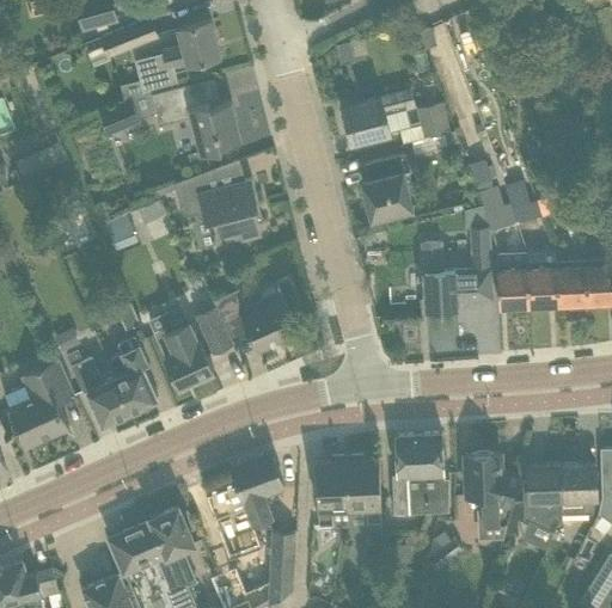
[(110,0),(83,0),(75,2),(83,30),(116,20),(110,0)]
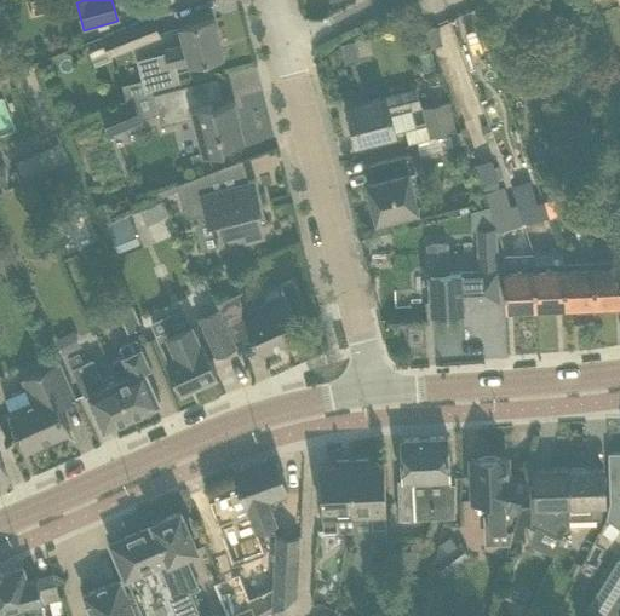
[(524,6),(507,13),(518,44),(535,36),(524,6)]
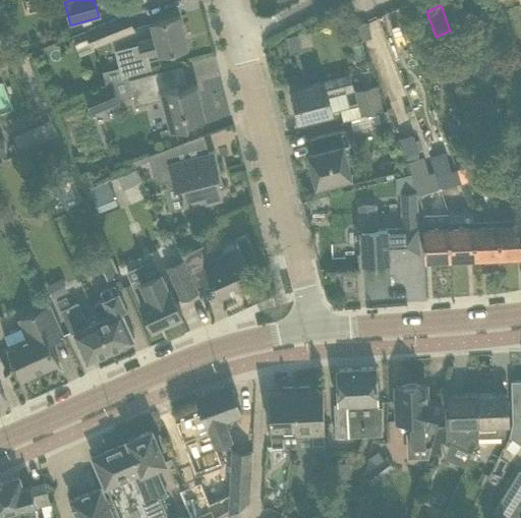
[(129,17),(85,35),(92,50),(134,33),(129,17)]
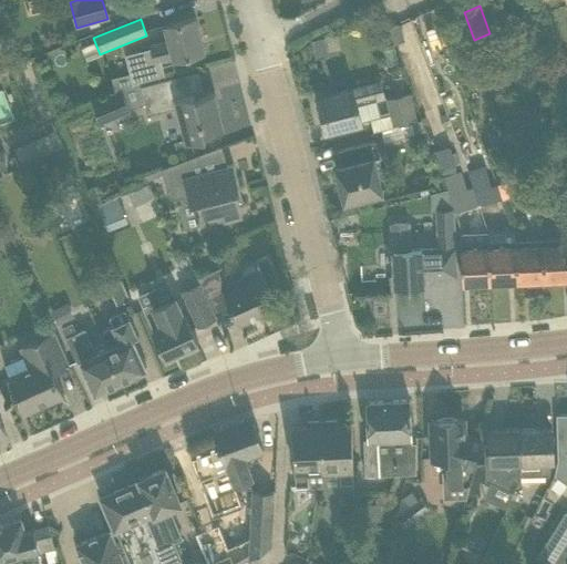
[(195,20),(173,26),(164,28),(168,43),(150,49),(150,51),(143,53),(144,57),(129,61),(135,85),(138,84),(164,78),(161,64),(183,60),(204,54),(195,20)]
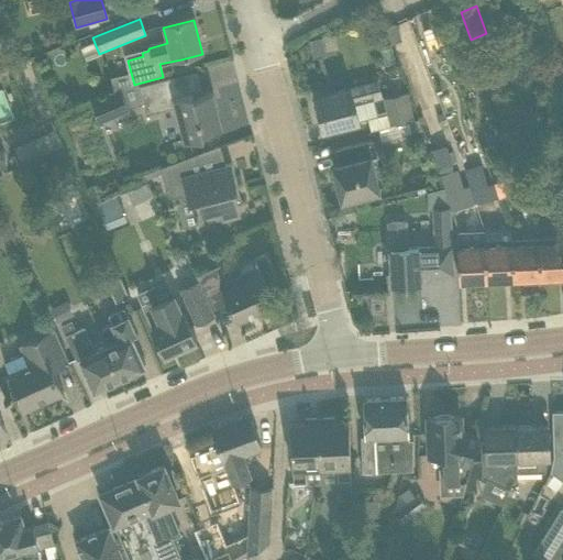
[(308,45),(310,62),(324,59),(322,43),(308,45)]
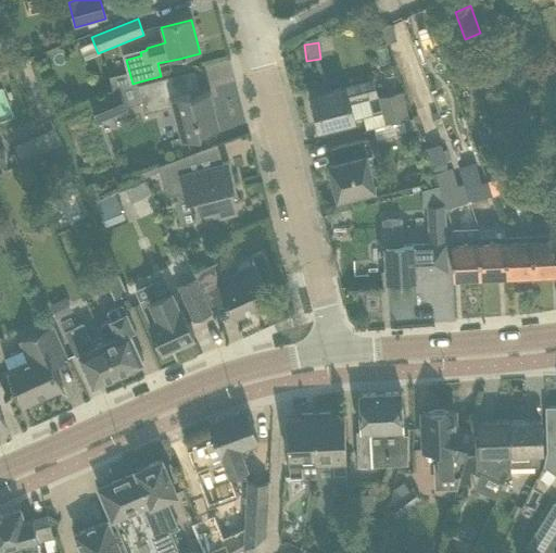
[(182,141),(193,138),(215,133),(214,129),(219,128),(210,92),(191,98),(190,93),(177,97),(172,78),(137,87),(144,115),(174,108),(182,141)]
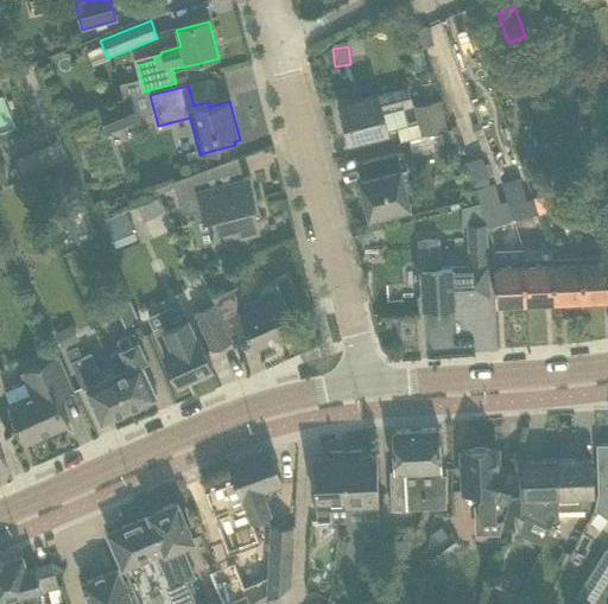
[(407,127),(404,109),(411,107),(407,91),(379,99),(379,97),(341,108),(349,142),(387,133),(407,127)]
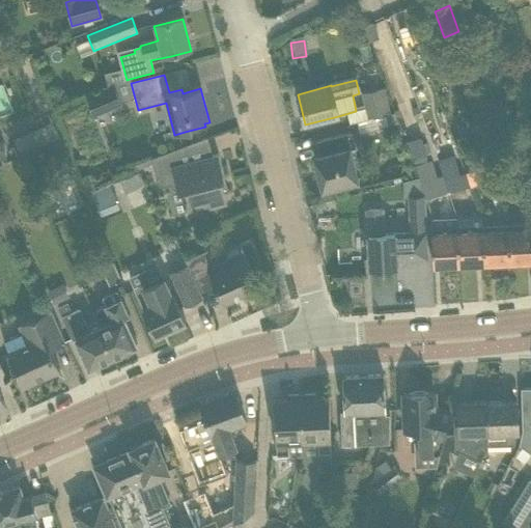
[(113,86),(86,98),(94,118),(121,108),(113,86)]
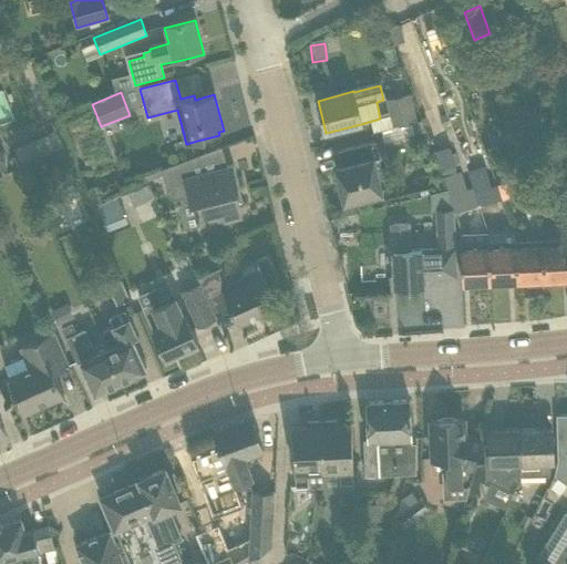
[(415,123),(410,96),(390,102),(395,127),(415,123)]
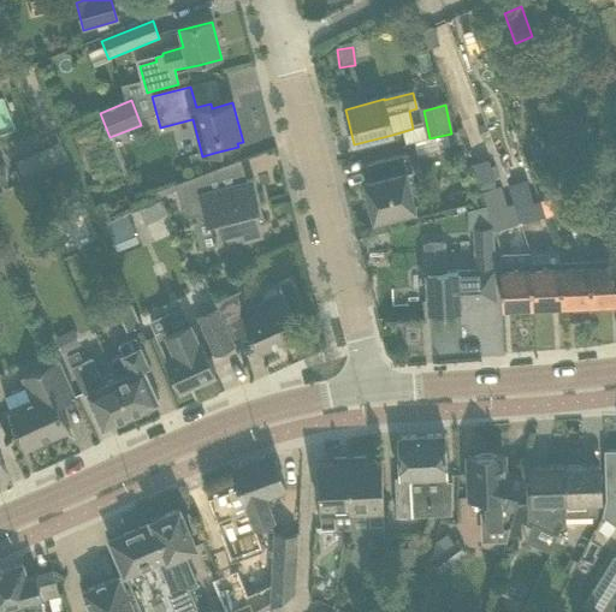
[(446,137),(415,144),(419,158),(449,149),(446,137)]
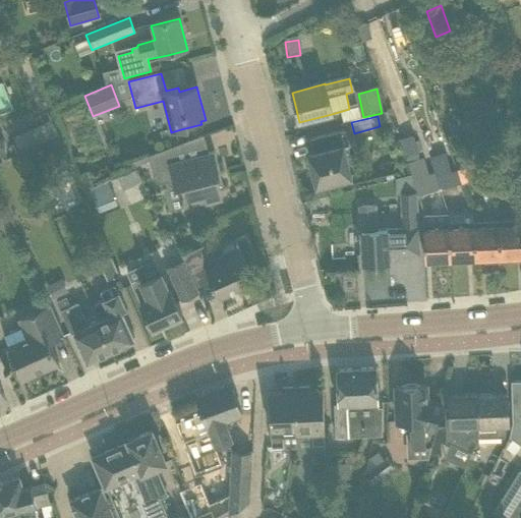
[(344,132),(330,135),(310,140),(314,155),(308,157),(316,188),(351,179),(343,149),(348,148),(344,132)]
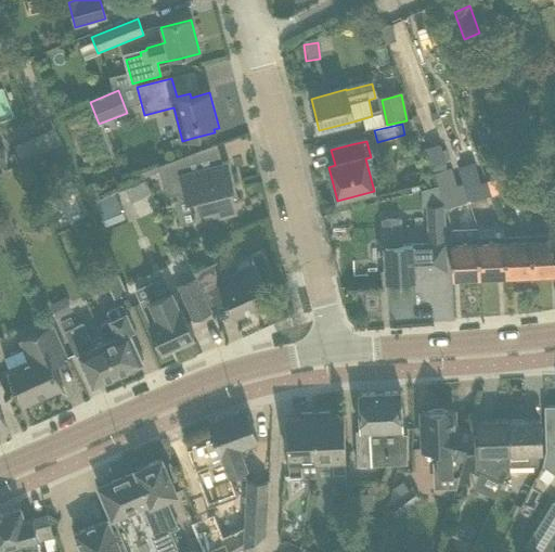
[(228,164),(207,168),(199,170),(195,154),(158,168),(166,195),(172,197),(180,196),(180,199),(186,200),(189,200),(194,220),(216,215),(217,220),(236,215),(231,191),(235,189),(228,164)]
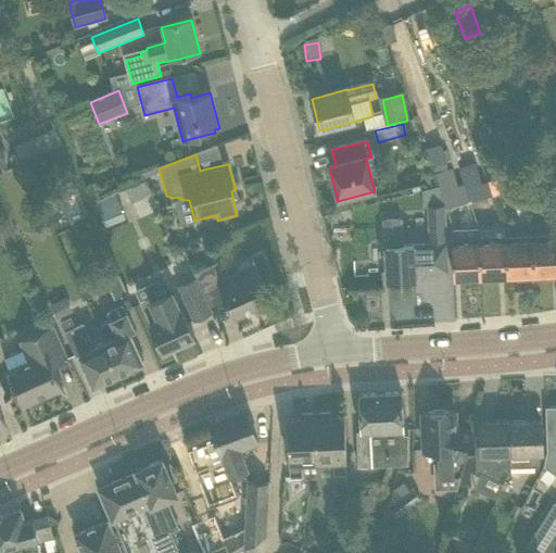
[(465,185),(464,186),(466,191),(470,204),(492,198),(488,183),(478,186),(472,165),(459,170),(465,185)]
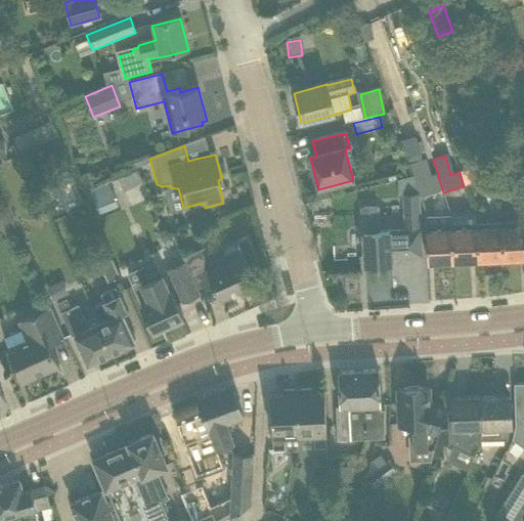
[(505,173),(499,162),(499,160),(480,166),(484,179),(505,173)]
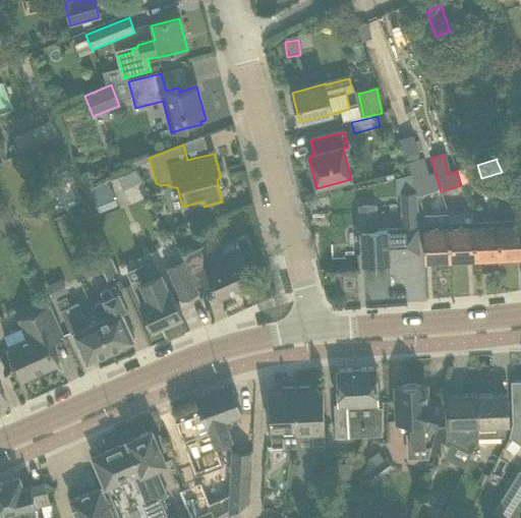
[(437,179),(435,174),(428,175),(423,161),(418,161),(407,165),(418,198),(441,191),(437,179)]
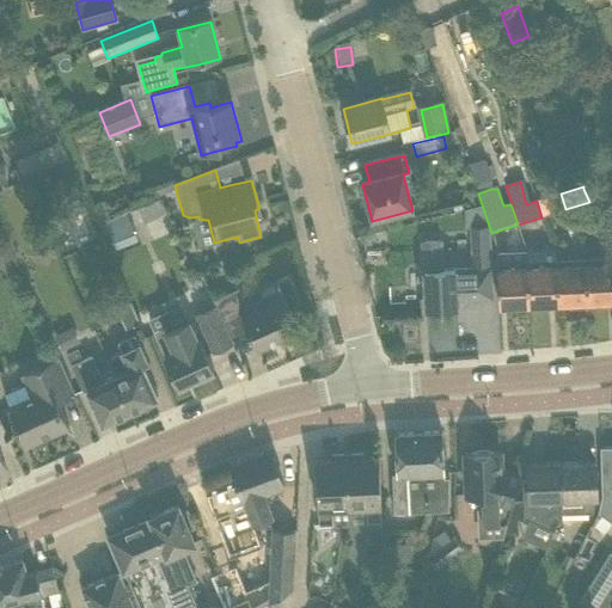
[(565,209),(561,194),(537,201),(542,217),(565,209)]
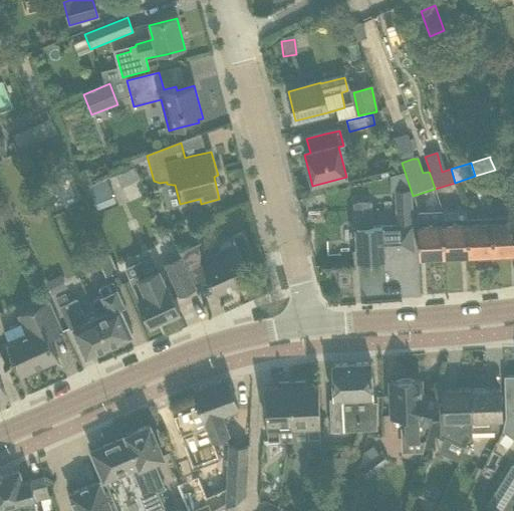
[(86,172),(78,175),(85,189),(92,186),(86,172)]
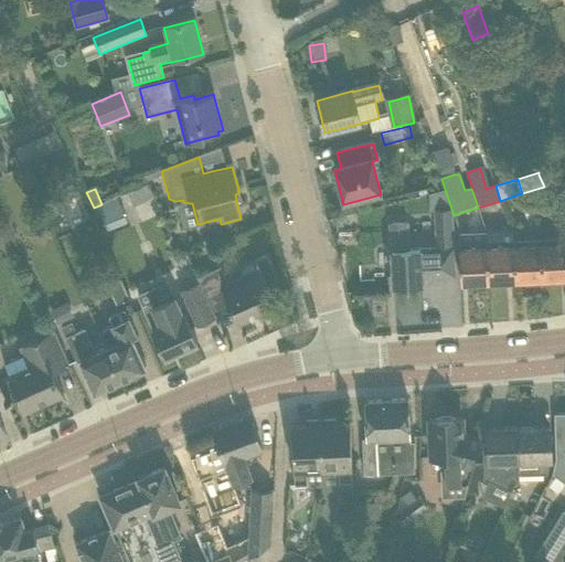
[(128,224),(120,205),(99,214),(107,233),(128,224)]
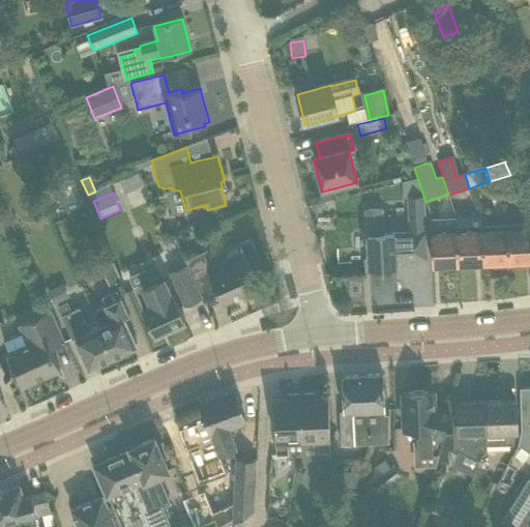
[(422,199),(408,200),(411,235),(424,234),(422,199)]
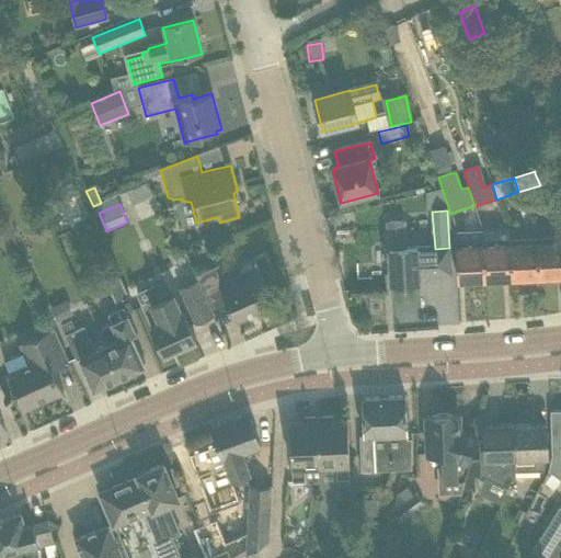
[(404,225),(388,225),(391,285),(419,284),(419,277),(450,275),(449,248),(435,249),(405,251),(404,225)]
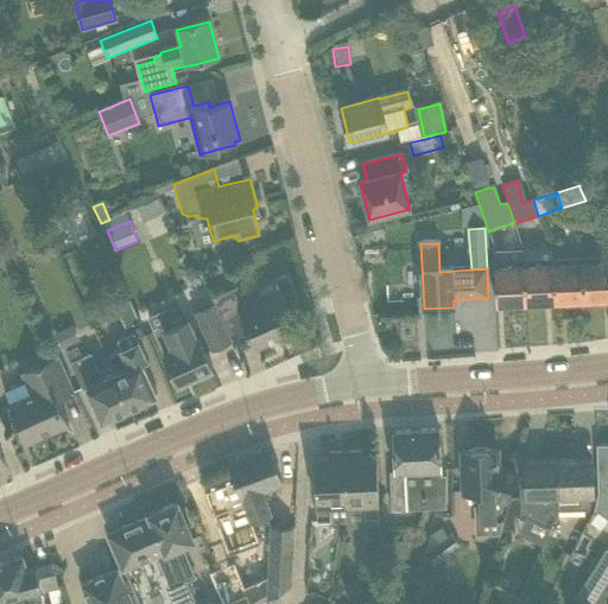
[(607,300),(607,264),(606,259),(582,260),(584,302),(607,300)]
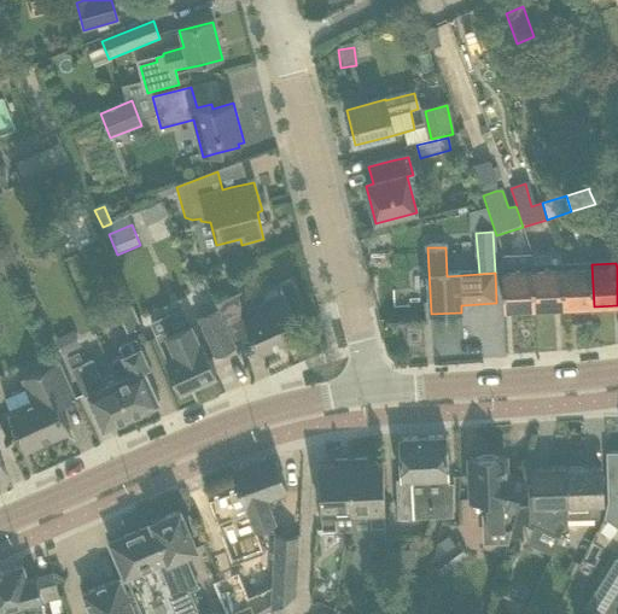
[(594,307),(592,264),(563,265),(564,309),(594,307)]
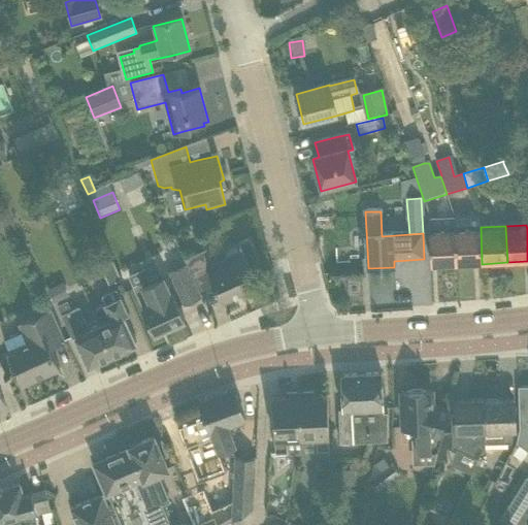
[(482,264),(481,227),(455,228),(457,265),(482,264)]
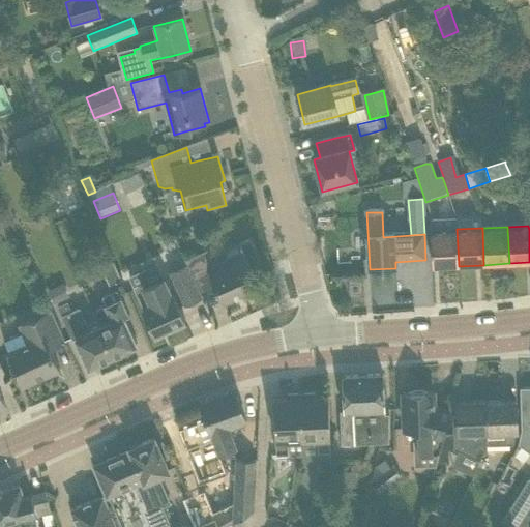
[(459,266),(457,229),(431,230),(433,267),(459,266)]
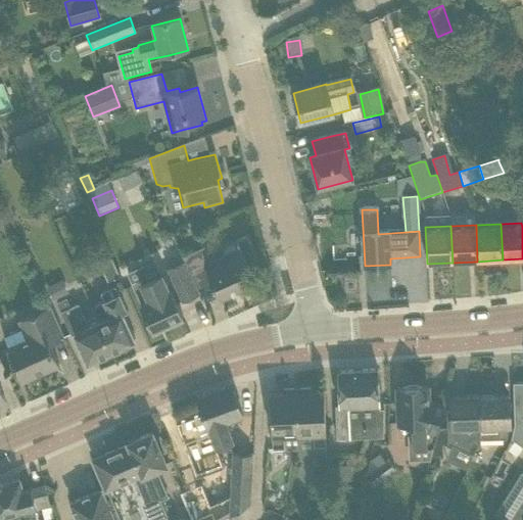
[(255,286),(241,255),(224,264),(222,258),(211,263),(203,266),(197,252),(182,258),(184,264),(195,288),(196,290),(211,284),(220,302),(255,286)]
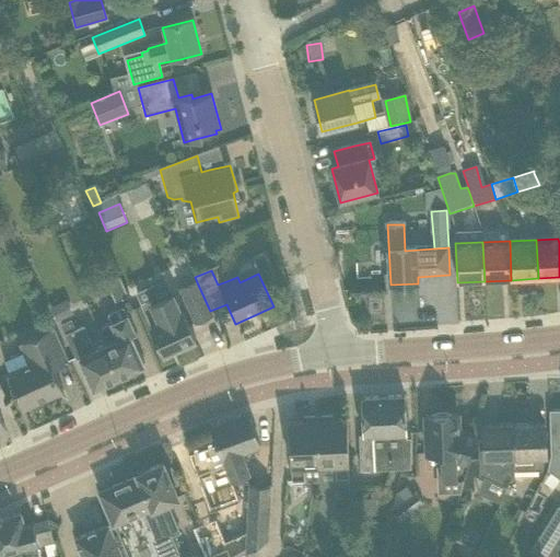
[(119,278),(114,280),(106,283),(115,304),(128,299),(119,278)]
